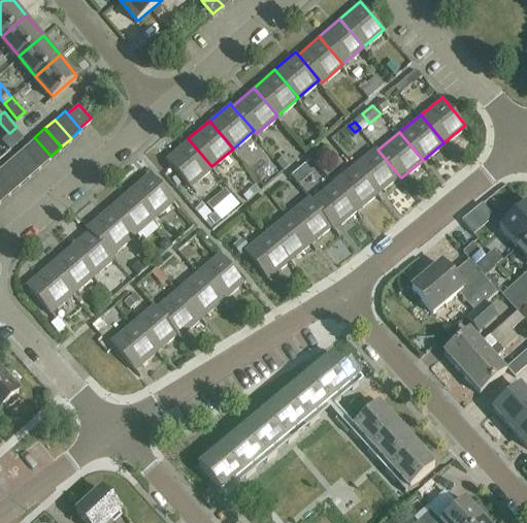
[(34,137),(24,145),(40,164),(51,156),(34,137)]
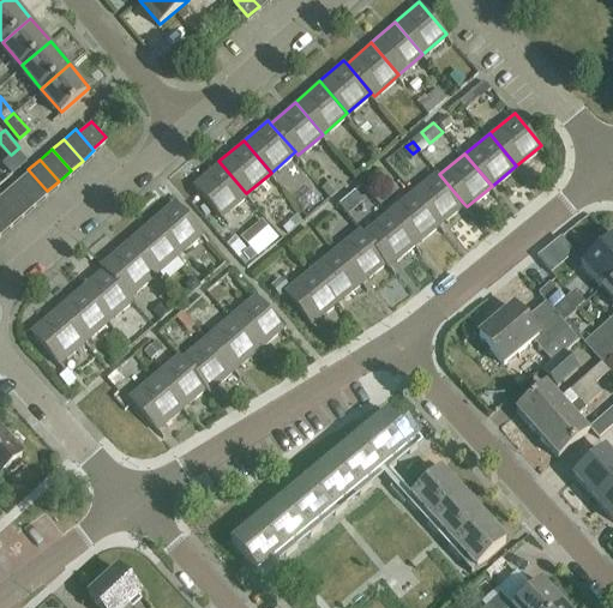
[(222,214),(246,193),(218,161),(194,182),(222,214)]
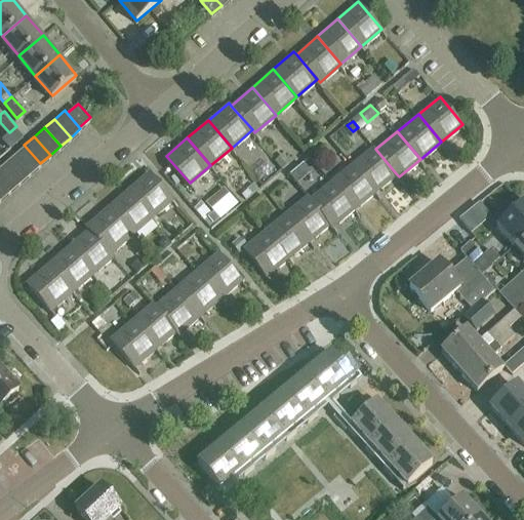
[(24,145),(13,154),(30,172),(40,163),(24,145)]
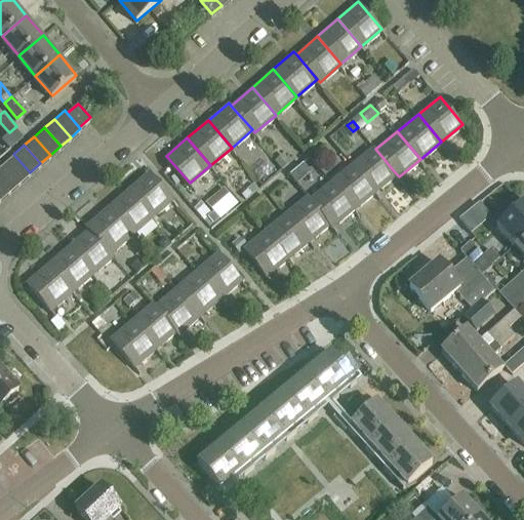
[(375,149),(373,146),(353,163),(374,191),(396,173),(375,149)]
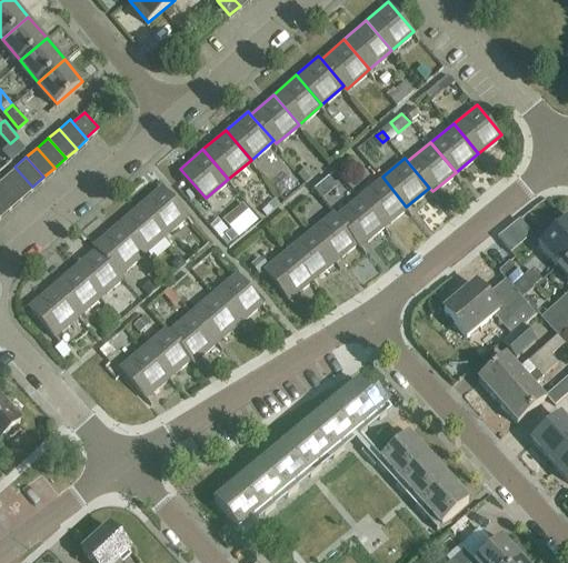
[(15,167),(3,176),(21,195),(32,187),(15,167)]
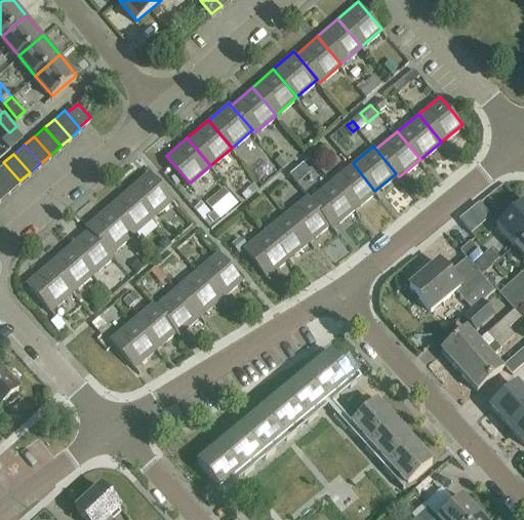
[(313,169),(305,160),(291,171),(299,181),(313,169)]
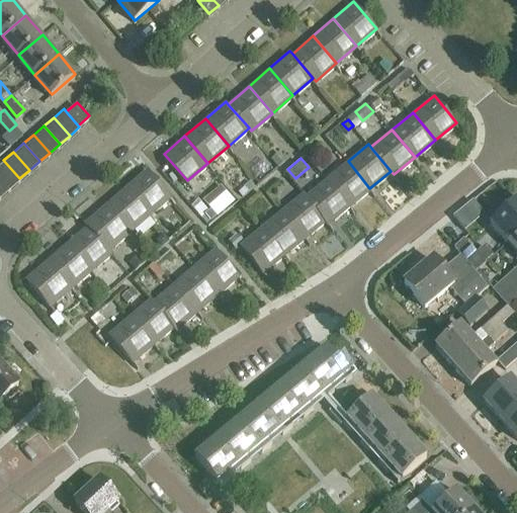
[(3,160),(0,163),(0,176),(9,187),(19,178),(3,160)]
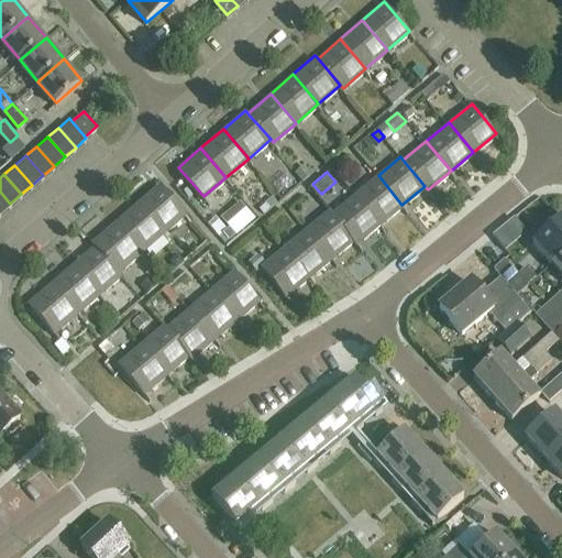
[(379,222),(401,205),(378,175),(355,194),(379,222)]
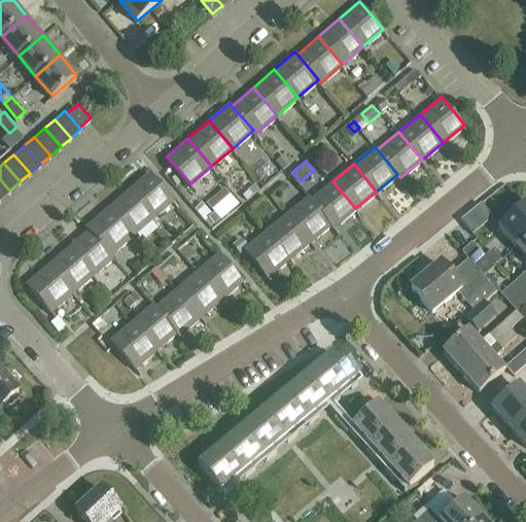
[(153,217),(174,199),(150,171),(129,189),(153,217)]
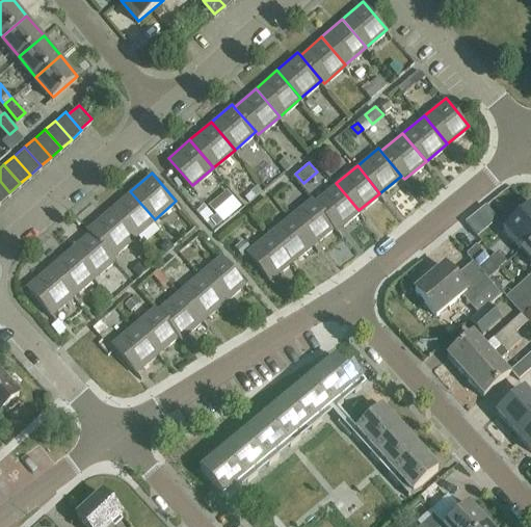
[(0,181),(0,201),(9,192),(0,181)]
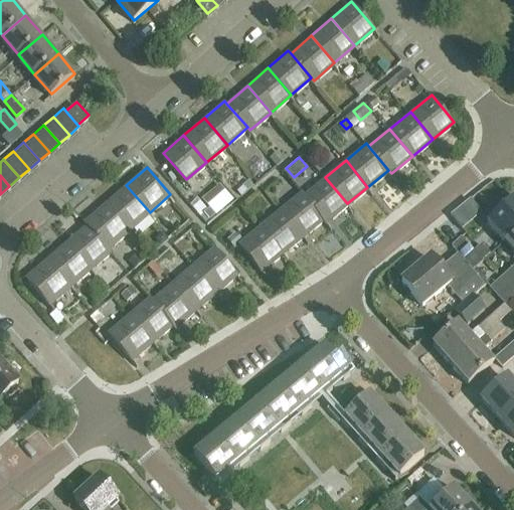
[(326,220),(347,203),(325,177),(304,194),(324,218),(326,220)]
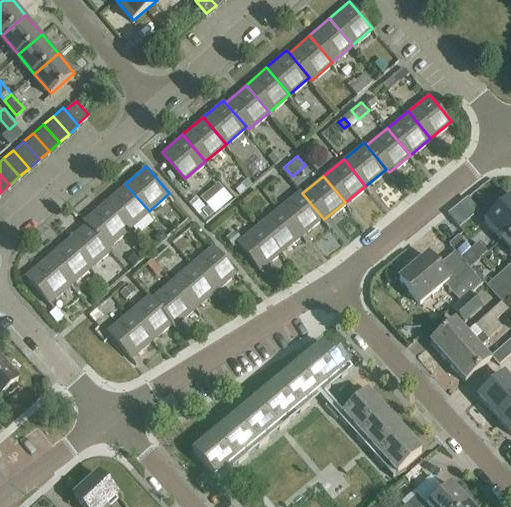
[(105,201),(128,228),(149,211),(125,184),(105,201)]
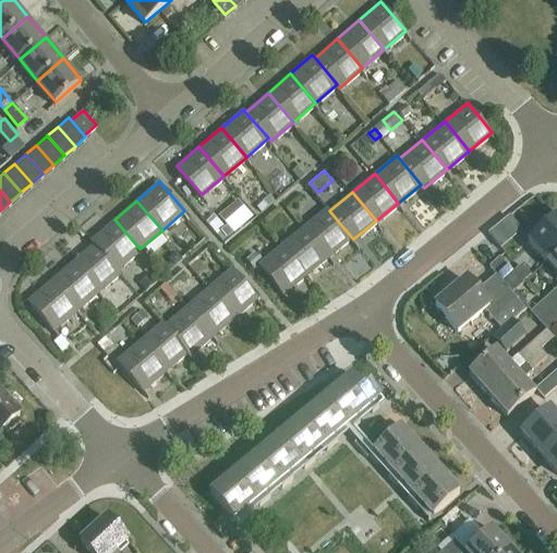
[(304,225),(328,254),(351,237),(329,211),(326,206),(304,225)]
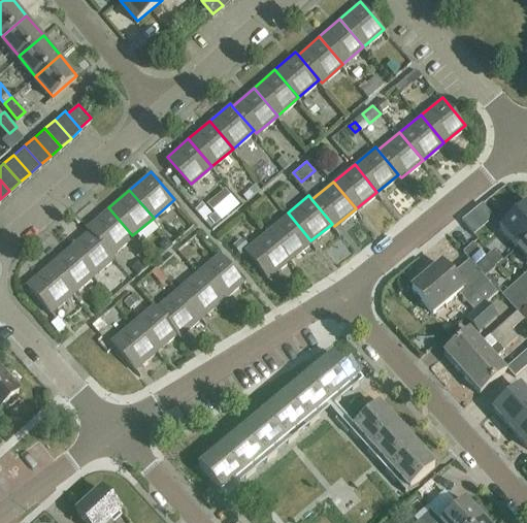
[(517,244),(526,235),(526,201),(520,208),(516,204),(505,214),(509,218),(500,227),(517,244)]
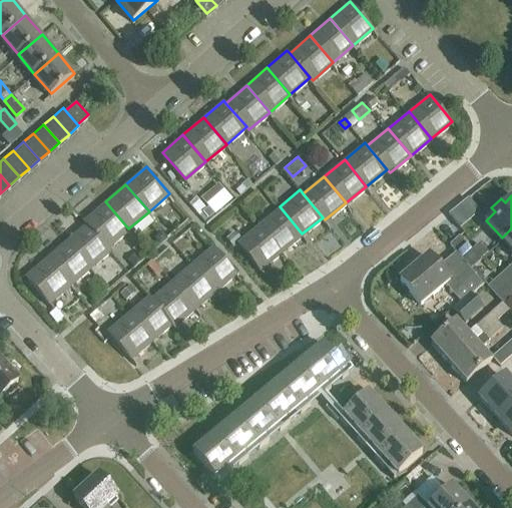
[(108,245),(128,228),(105,201),(85,219),(88,222),(108,245)]
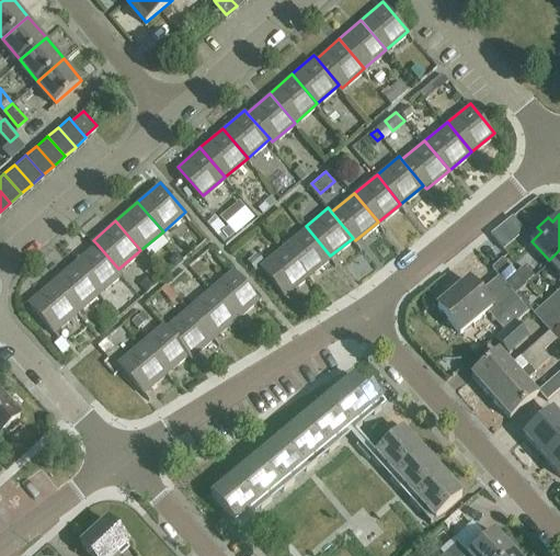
[(308,274),(330,256),(306,226),(283,245),(308,274)]
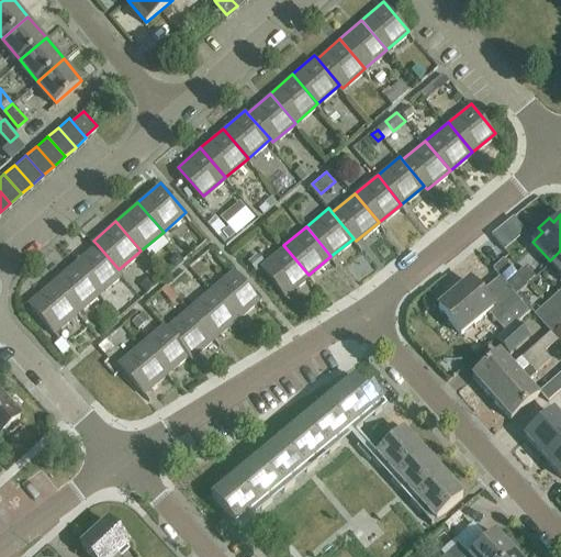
[(122,273),(119,269),(97,244),(74,264),(100,292),(122,273)]
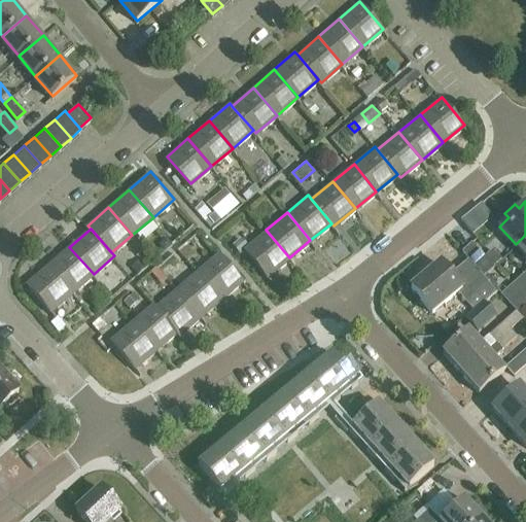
[(268,275),(289,257),(266,230),(245,247),(268,275)]
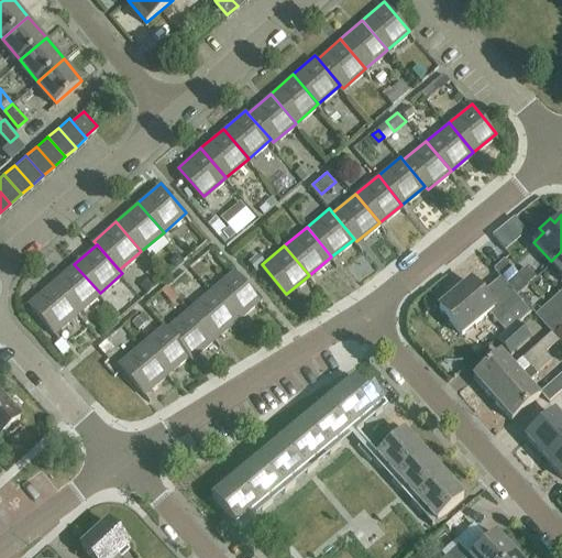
[(561,251),(551,261),(561,273),(561,251)]
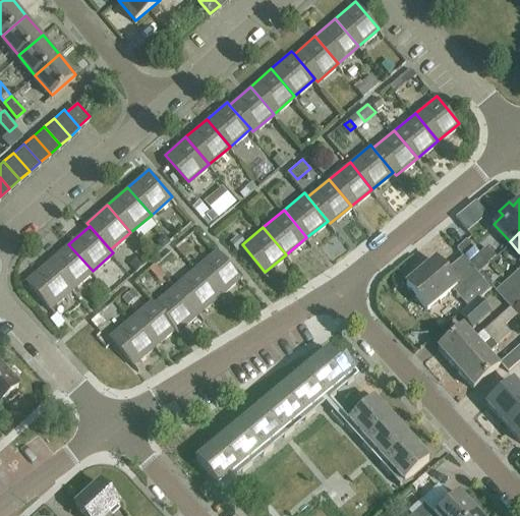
[(479,250),(467,236),(458,244),(479,269),(488,261),(497,253),(487,243),(479,250)]
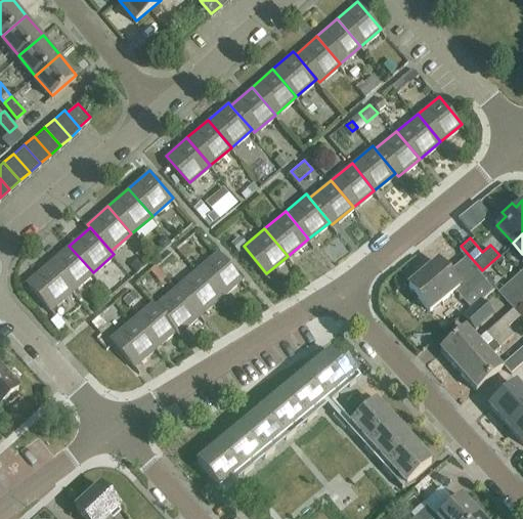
[(72,291),(93,272),(69,246),(48,263),(72,291)]
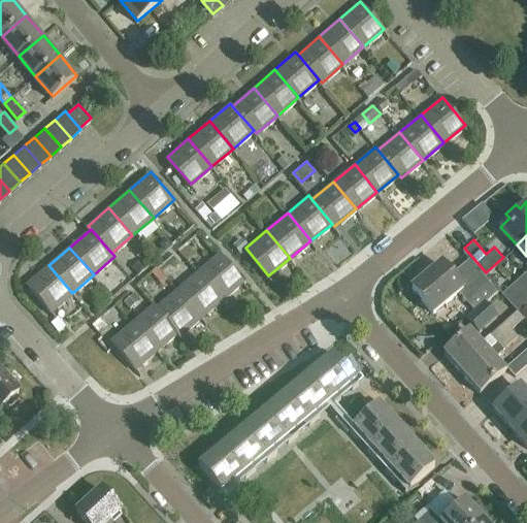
[(198,270),(223,297),(243,280),(220,252),(198,270)]
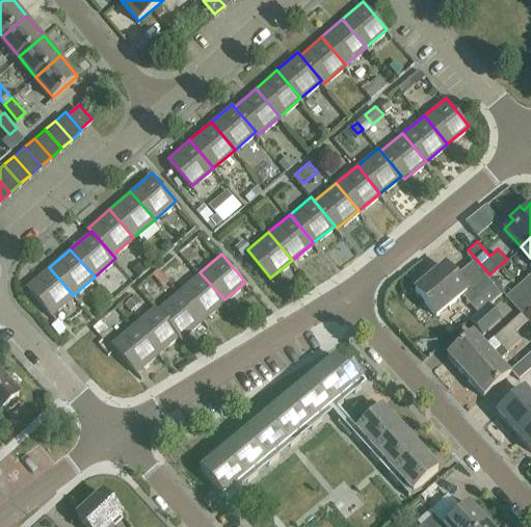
[(493,281),(474,258),(454,274),(445,263),(416,287),(436,312),(462,290),(471,299),(493,281)]
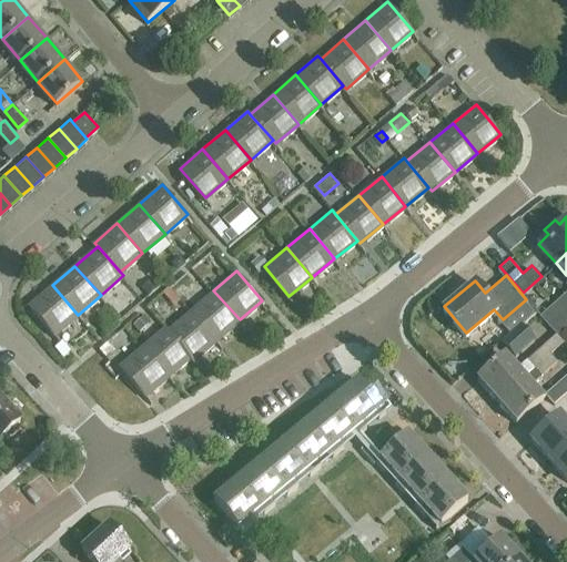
[(56,334),(78,315),(52,285),(30,304),(56,334)]
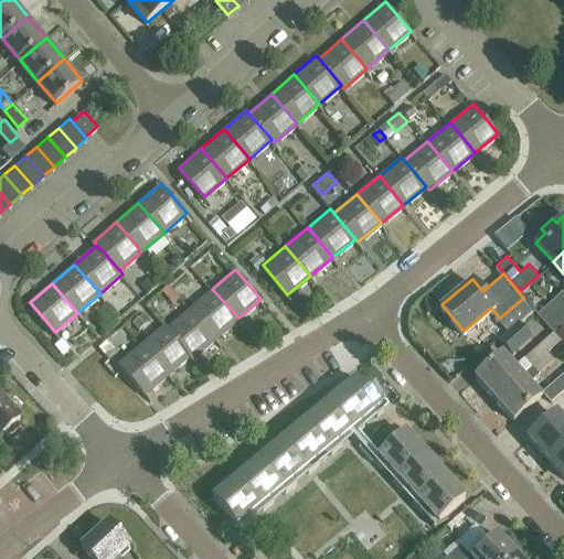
[(216,337),(238,318),(212,289),(190,308),(216,337)]
